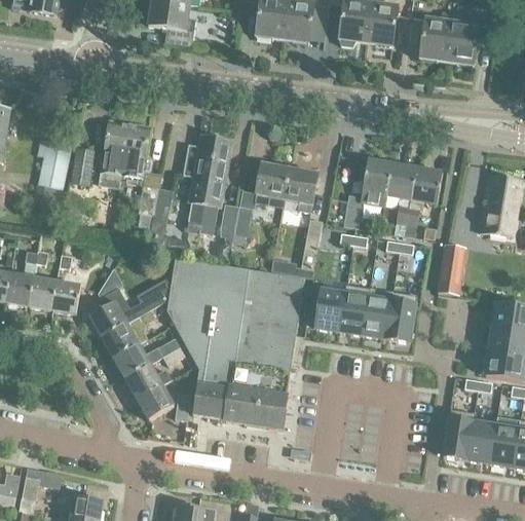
[(29,0),(28,9),(54,14),(57,0),(29,0)]
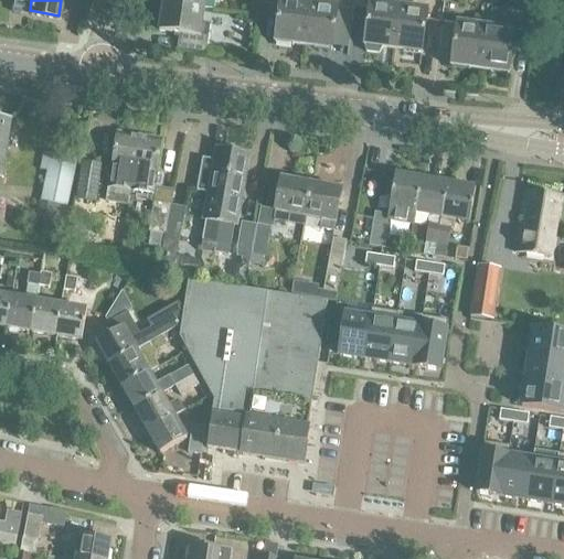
[(201,20),(203,2),(187,0),(162,0),(158,27),(182,30),(180,45),(205,49),(210,21),(201,20)]
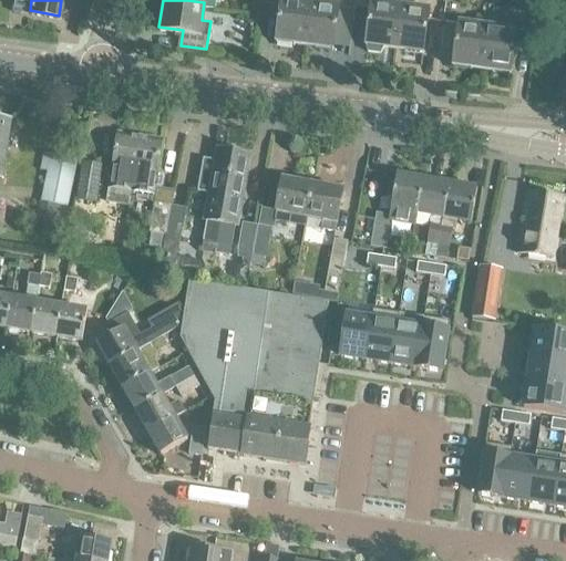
[(251,0),(250,9),(263,11),(265,0),(251,0)]
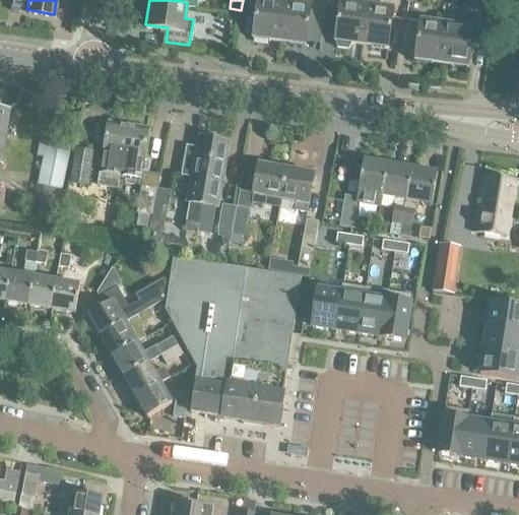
[(257,0),(253,36),(278,39),(283,0),(257,0)]
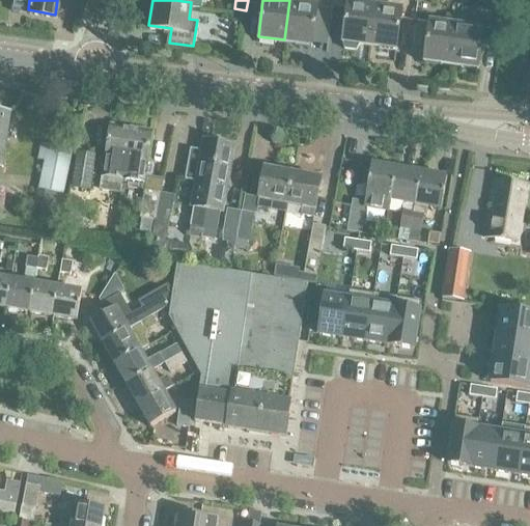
[(318,0),(289,0),(284,39),(312,43),(318,0)]
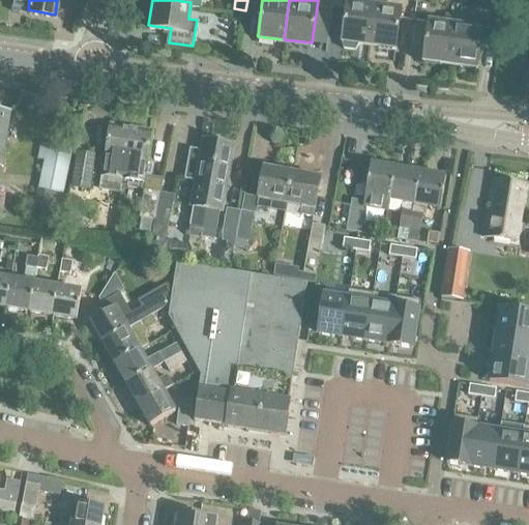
[(373,0),(346,0),(345,4),(340,38),(368,42),(373,0)]
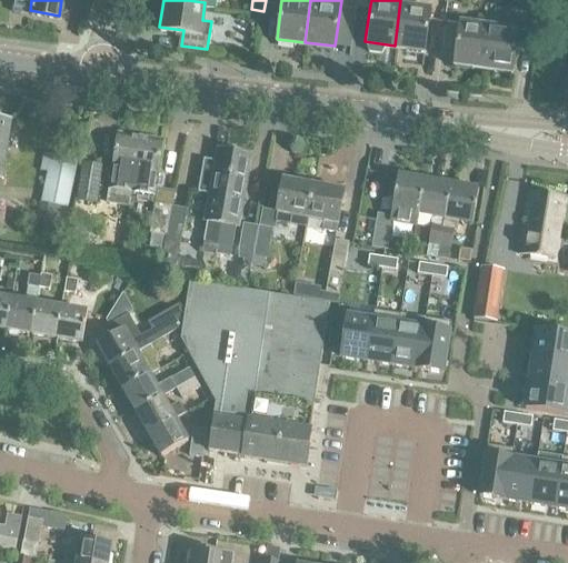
[(430,4),(400,0),(395,46),(422,49),(430,4)]
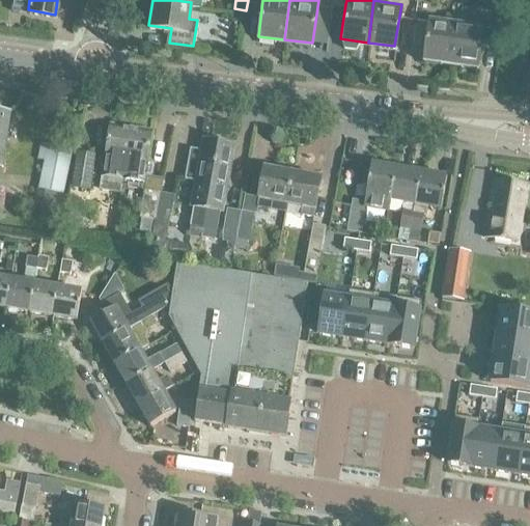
[(230,17),(236,24),(244,18),(238,10),(230,17)]
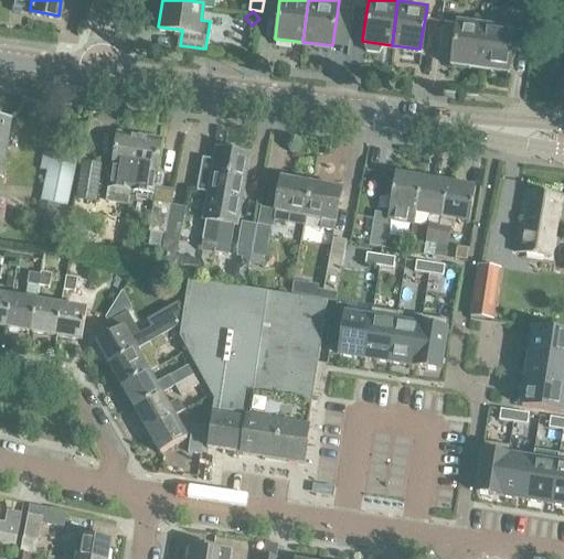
[(449,62),(478,65),(483,21),(456,18),(449,62)]
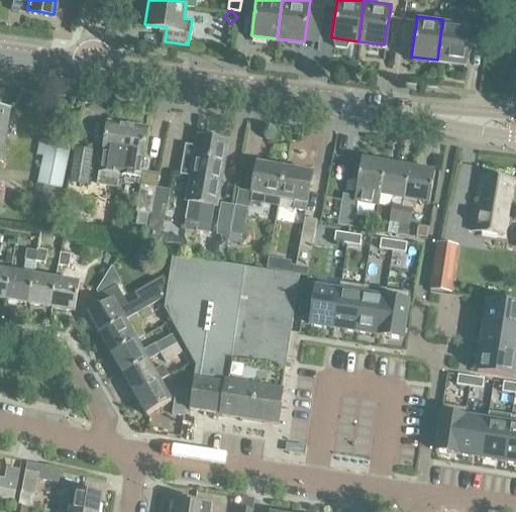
[(470,22),(442,19),(437,60),(463,64),(470,22)]
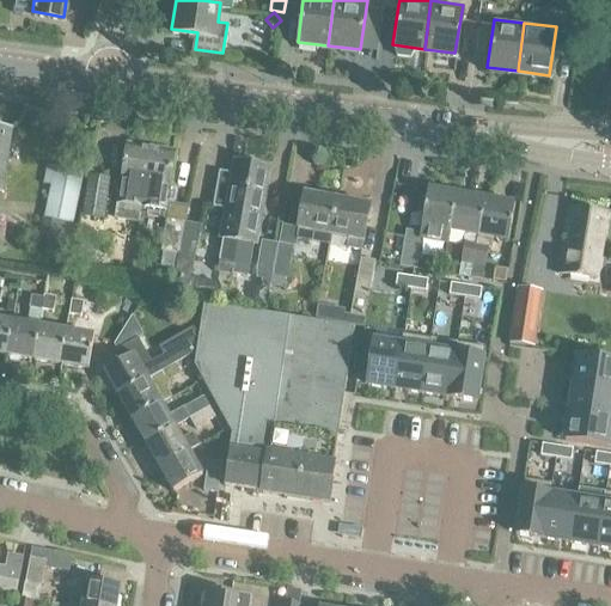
[(12,124),(0,121),(0,189),(1,189),(12,124)]
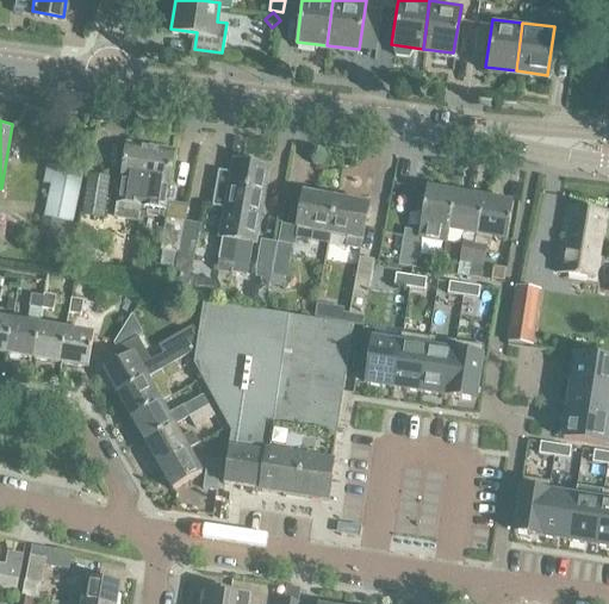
[(140,207),(141,201),(150,142),(126,138),(116,204),(140,207)]
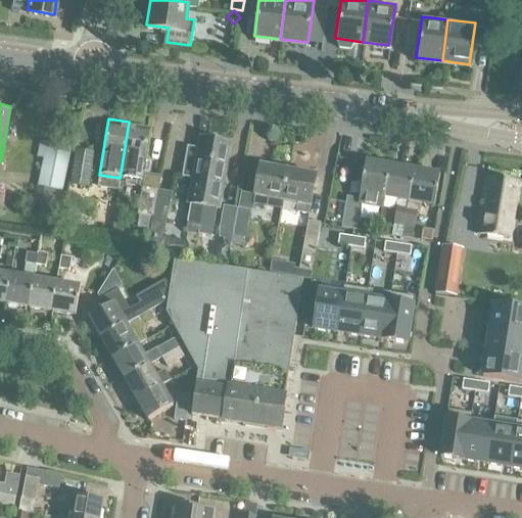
[(150,125),(129,122),(121,173),(141,176),(150,125)]
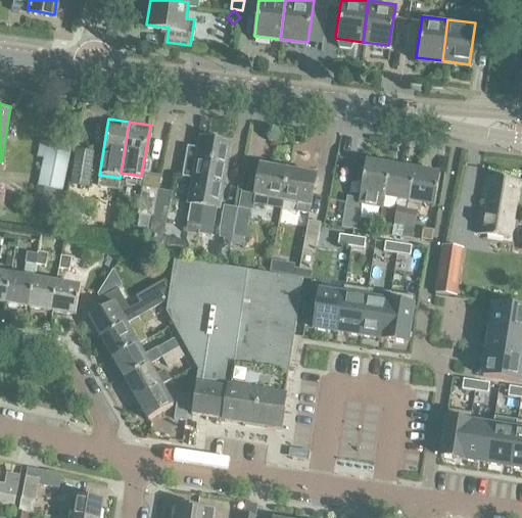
[(202,202),(203,202),(204,191),(203,191),(205,177),(207,177),(210,157),(203,156),(207,135),(198,133),(196,145),(186,143),(182,174),(191,175),(187,199),(191,200),(186,228),(198,230),(200,218),(202,202)]
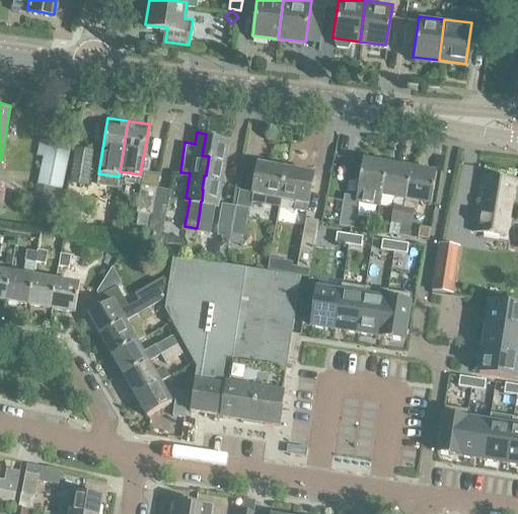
[(202,190),(203,190),(202,201),(217,203),(228,137),(206,134),(202,155),(209,156),(206,175),(204,175),(202,190)]
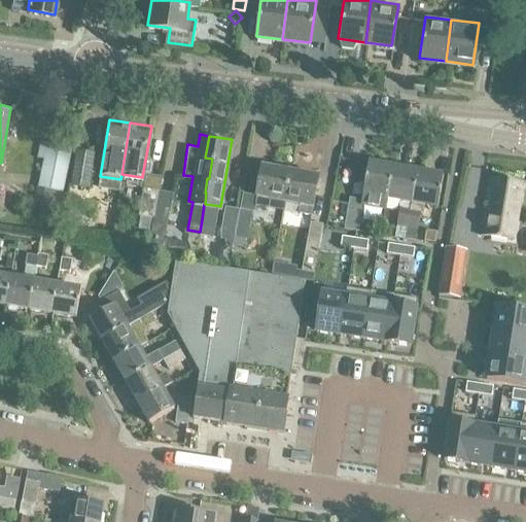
[(37,183),(62,188),(71,144),(39,138),(36,154),(42,155),(36,183),(37,183)]
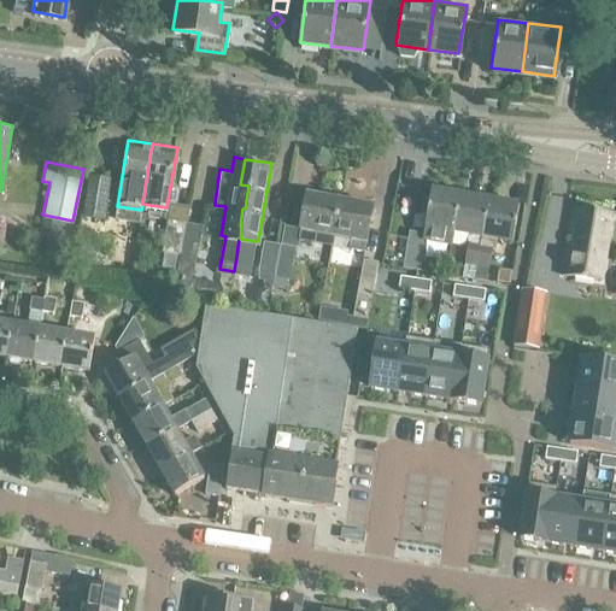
[(111,176),(88,172),(82,213),(105,217),(111,176)]
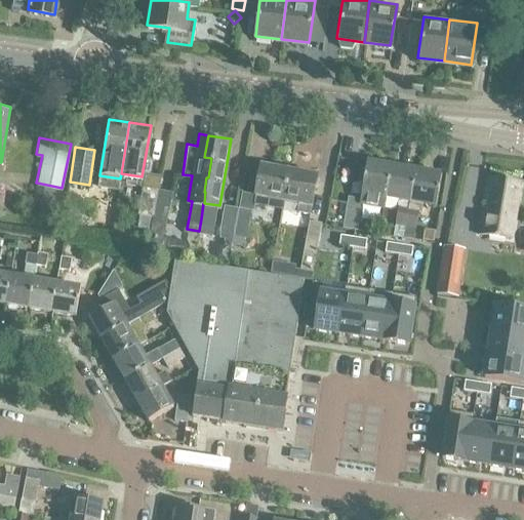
[(361,200),(384,204),(385,194),(390,161),(366,157),(360,194),(349,192),(344,225),(356,227),(361,200)]
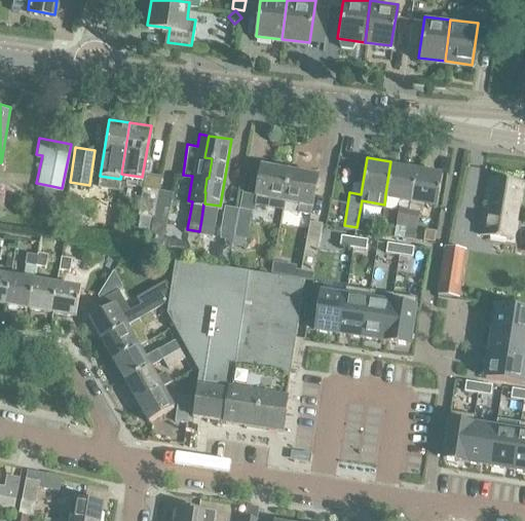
[(390,161),(385,194),(386,194),(399,196),(397,207),(399,207),(396,221),(395,230),(398,231),(404,232),(405,232),(416,165),(390,161)]
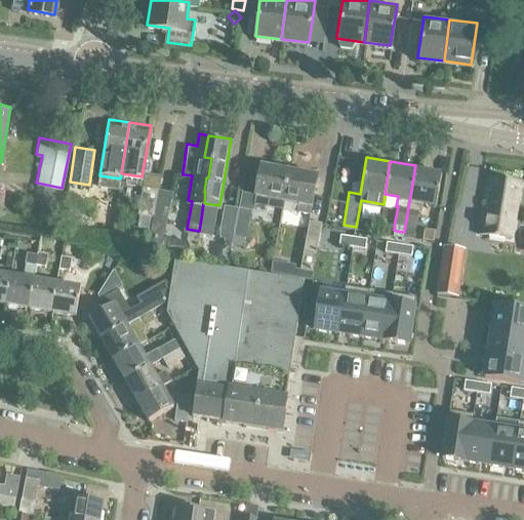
[(259,162),(254,192),(252,201),(253,201),(281,206),(283,198),(288,168),(259,162)]
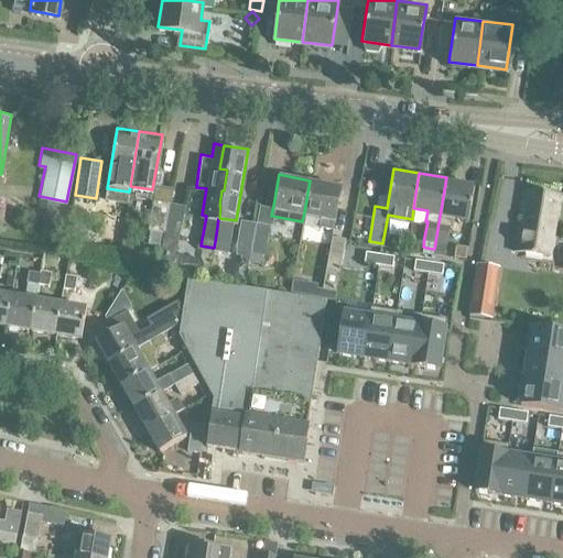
[(434,249),(444,251),(448,225),(452,226),(453,215),(467,217),(474,183),(446,177),(434,249)]
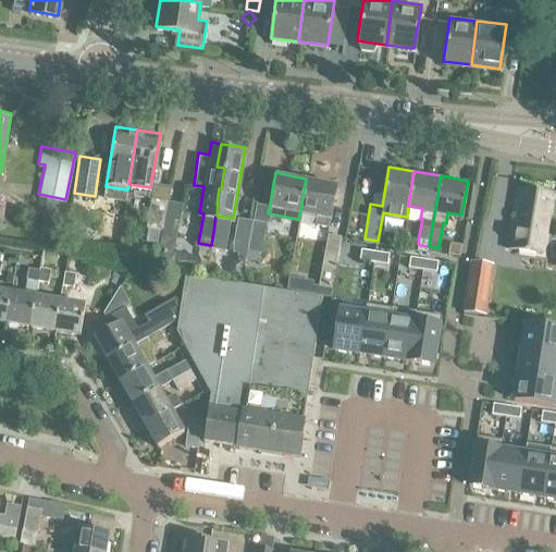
[(336,184),(306,179),(300,210),(316,213),(314,222),(328,224),(336,184)]
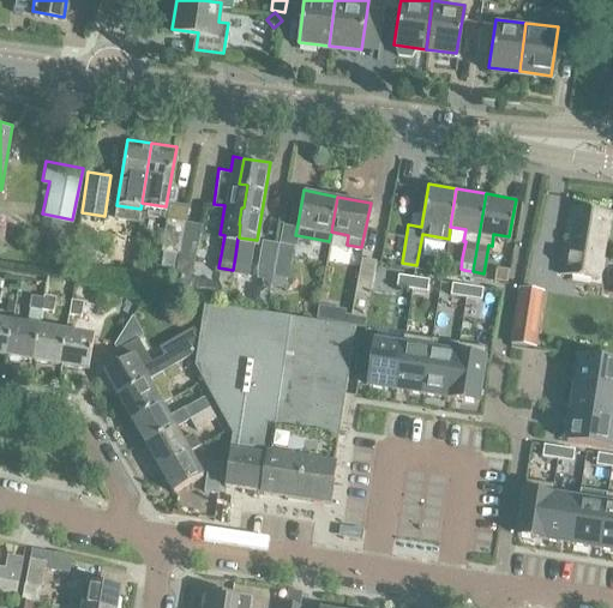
[(559,270),(598,276),(608,209),(570,203),(559,270)]
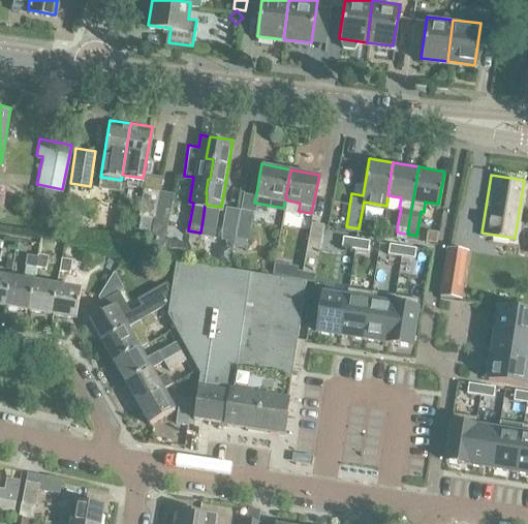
[(62,189),(37,184),(36,184),(33,201),(40,202),(37,216),(57,221),(62,189)]
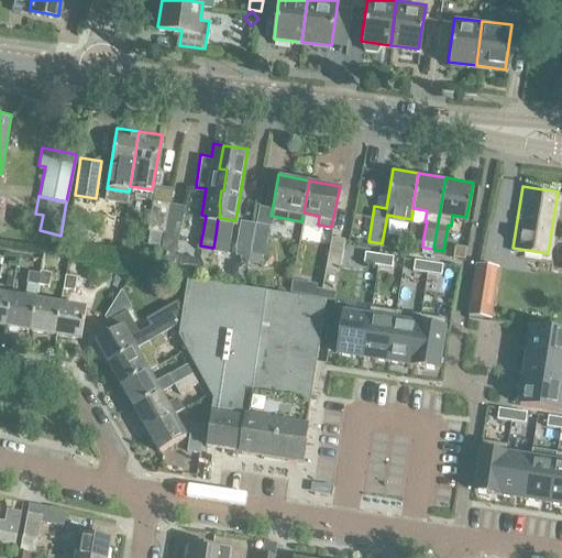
[(147,241),(160,243),(166,214),(168,199),(152,197),(149,227),(150,227),(147,241)]
